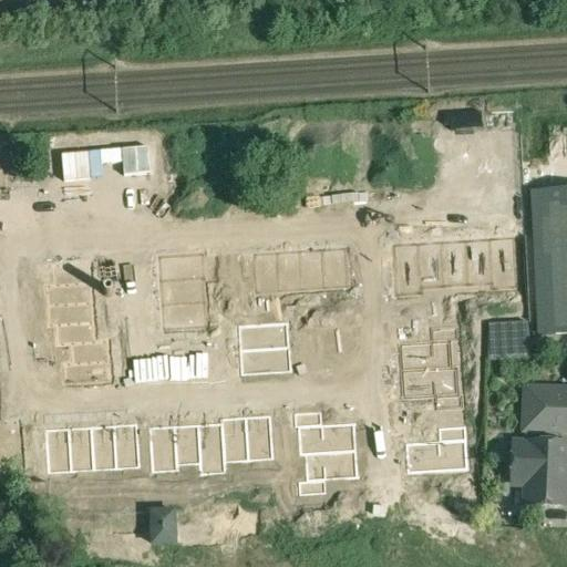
[(515,239),(490,240),(493,280),(517,279),(515,239)]
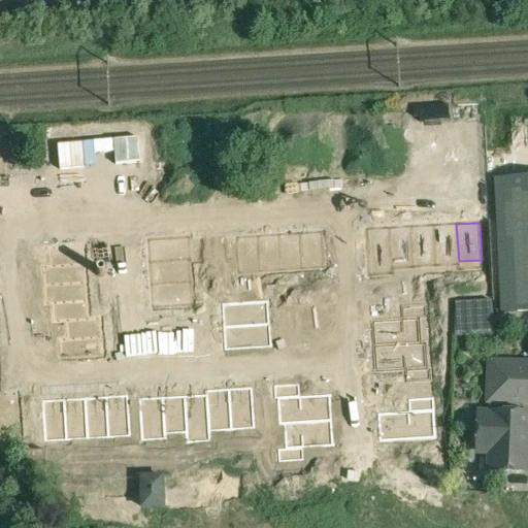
[(456,224),(434,225),(436,262),(459,261),(456,224)]
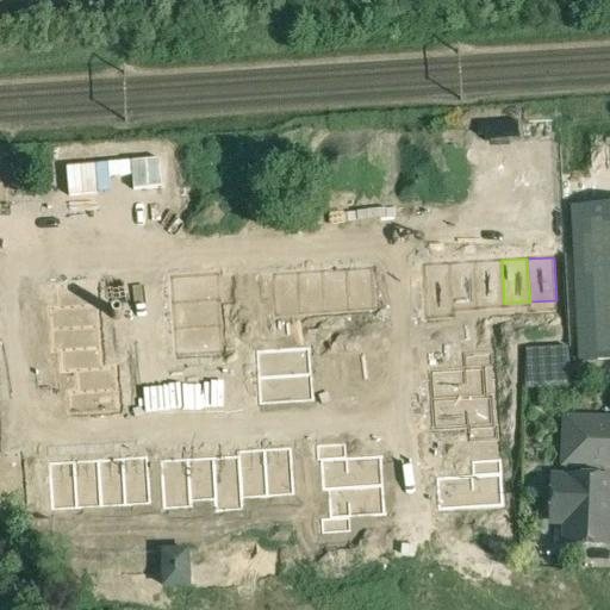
[(502,260),(475,261),(479,305),(504,303),(502,260)]
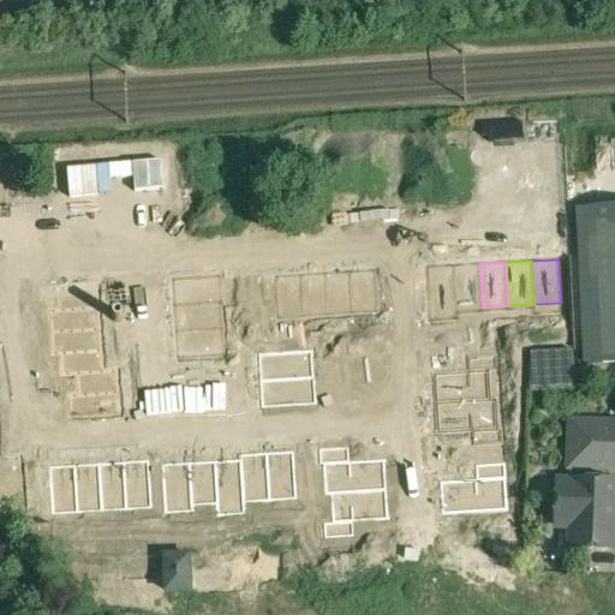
[(479,263),(454,266),(457,309),(483,308),(479,263)]
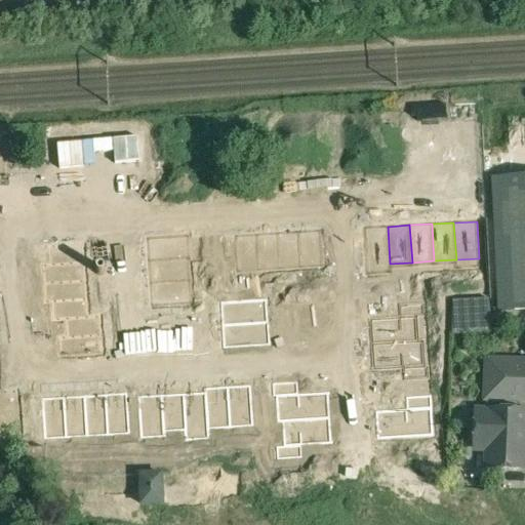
[(388,227),(364,228),(366,265),(390,264),(388,227)]
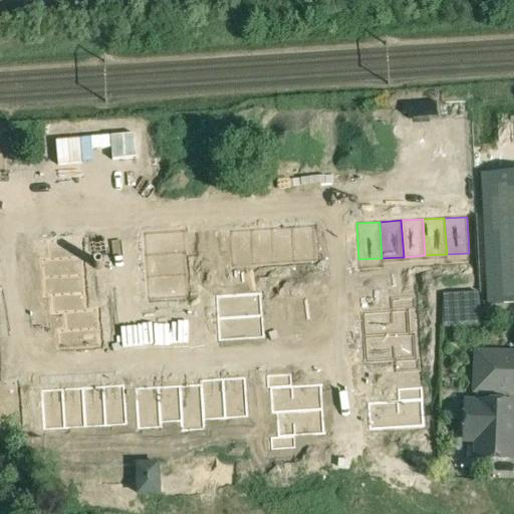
[(314,226),(293,227),(295,263),(316,262),(314,226)]
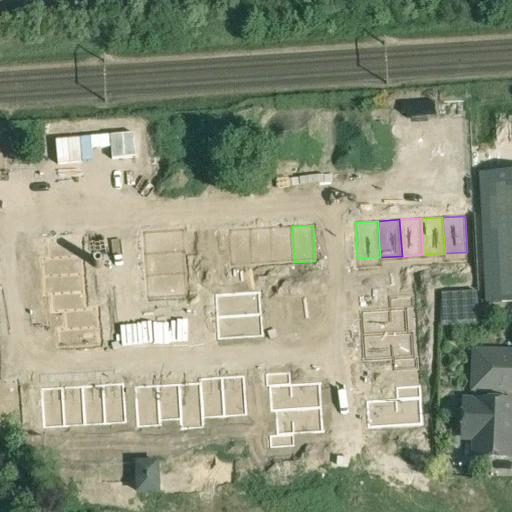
[(292,226),(271,227),(273,263),(294,262),(292,226)]
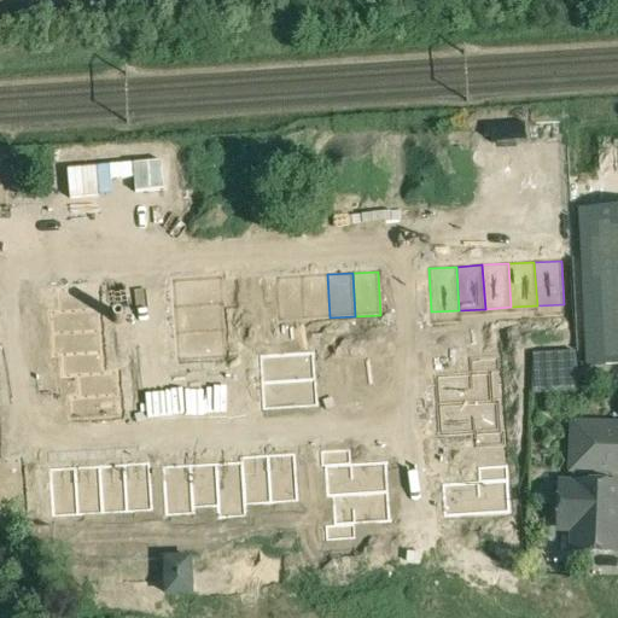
[(327,274),(303,275),(305,320),(330,318),(327,274)]
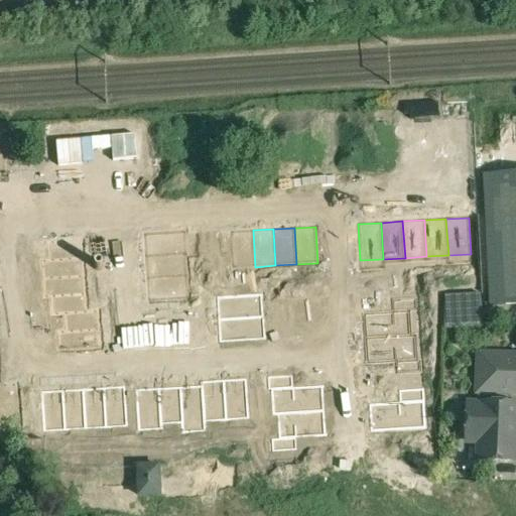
[(253,230),(231,232),(233,268),(255,267),(253,230)]
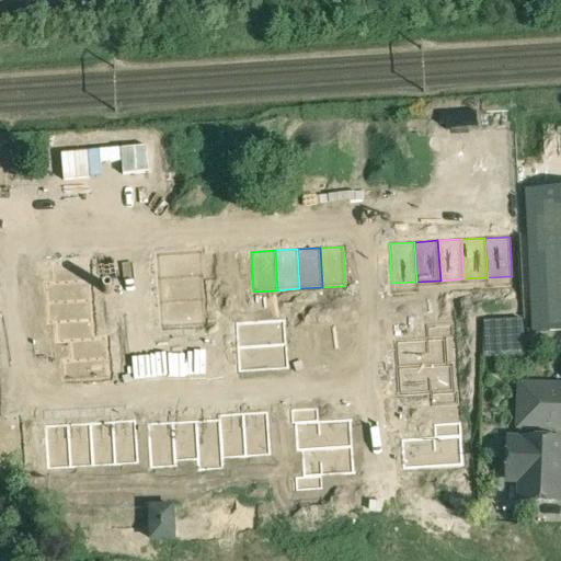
[(202,252),(158,254),(159,279),(203,277),(203,278),(204,278),(202,252)]
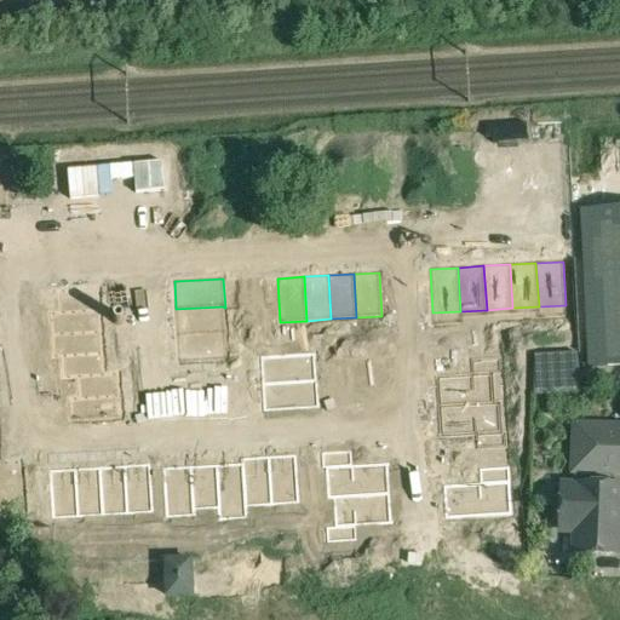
[(59,313),(51,314),(52,336),(102,333),(99,288),(58,291),(59,313)]
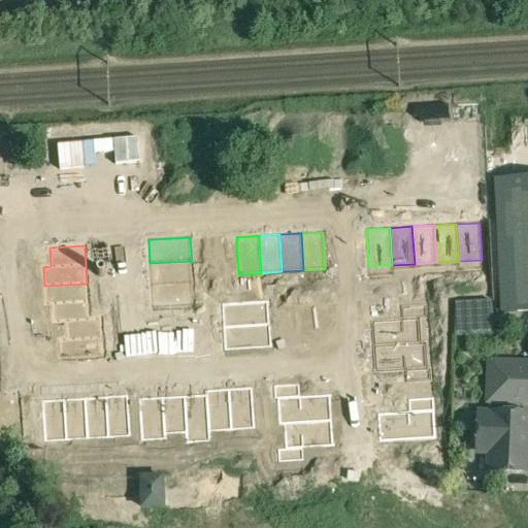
[(225,259),(225,250),(212,251),(212,259),(225,259)]
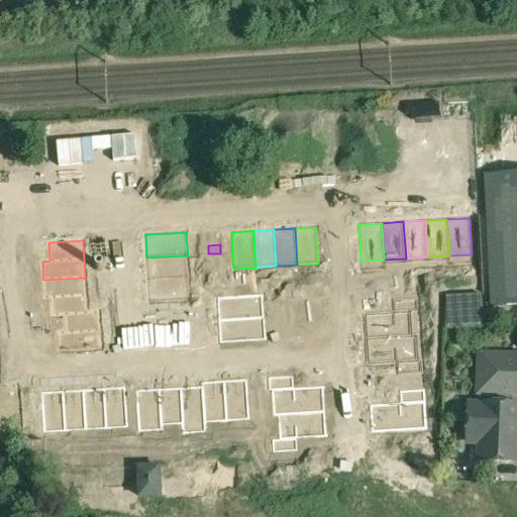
[(187,255),(146,257),(147,280),(188,277),(187,256),(187,255)]
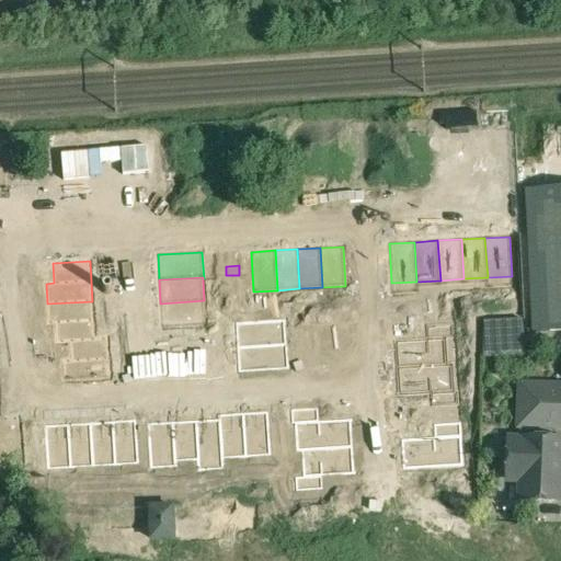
[(241,298),(240,289),(227,290),(228,299),(241,298)]
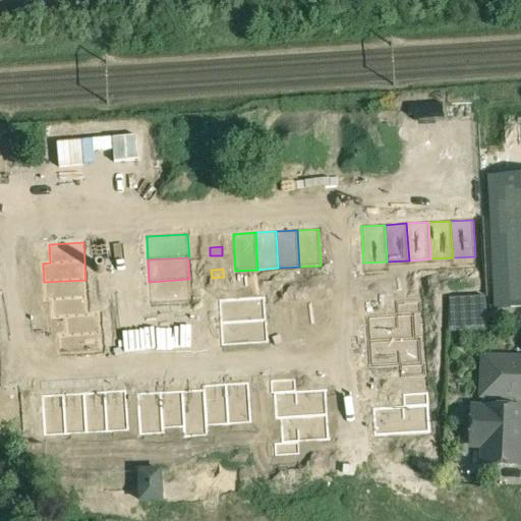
[(35,283),(34,271),(25,271),(26,283),(35,283)]
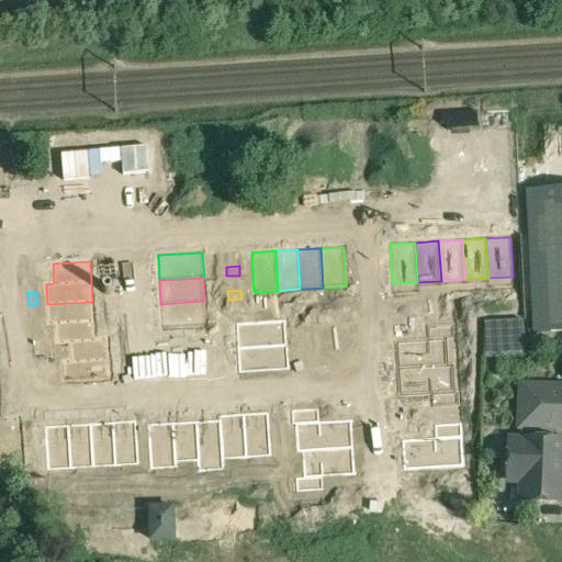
[(333,311),(332,298),(323,299),(324,312),(333,311)]
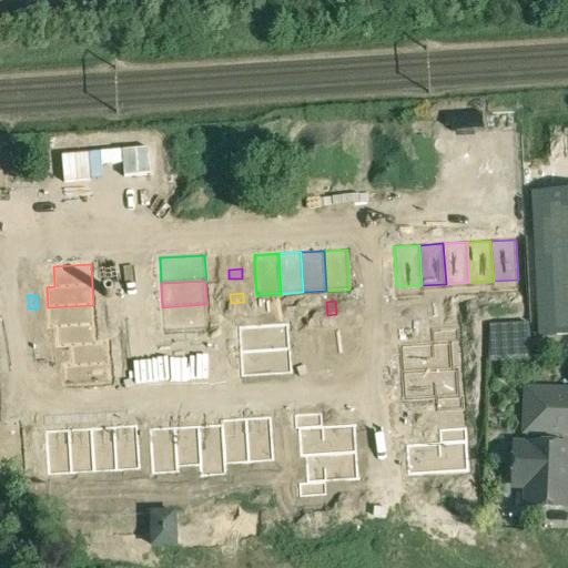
[(244,311),(244,302),(231,303),(231,311),(244,311)]
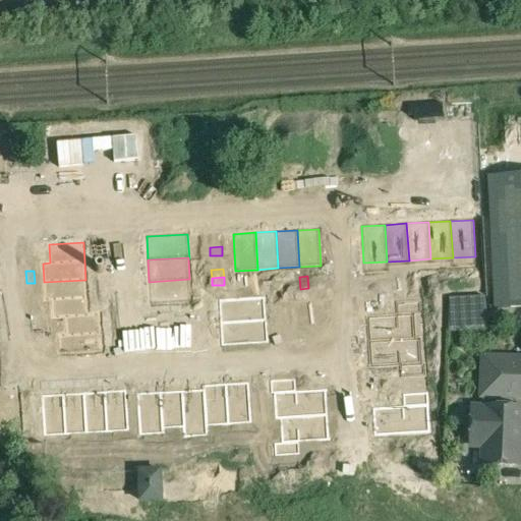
[(300,289),(299,277),(291,277),(292,289),(300,289)]
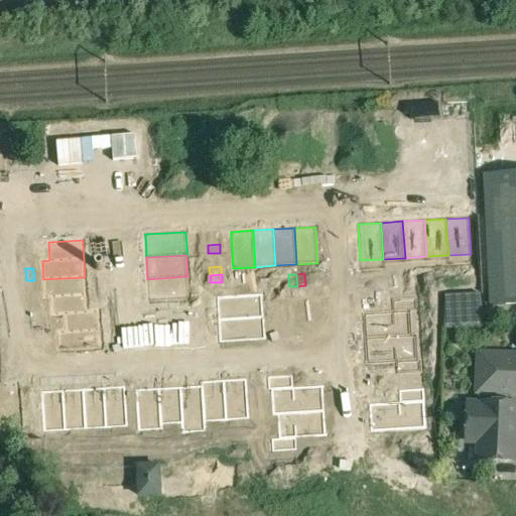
[(187,276),(147,279),(149,301),(188,299),(187,276)]
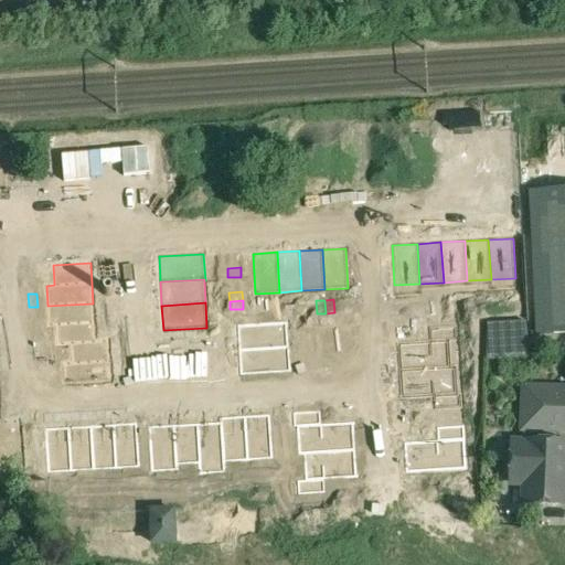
[(93,304),(48,306),(49,326),(56,326),(57,344),(57,345),(71,344),(71,343),(95,342),(95,340),(93,304)]
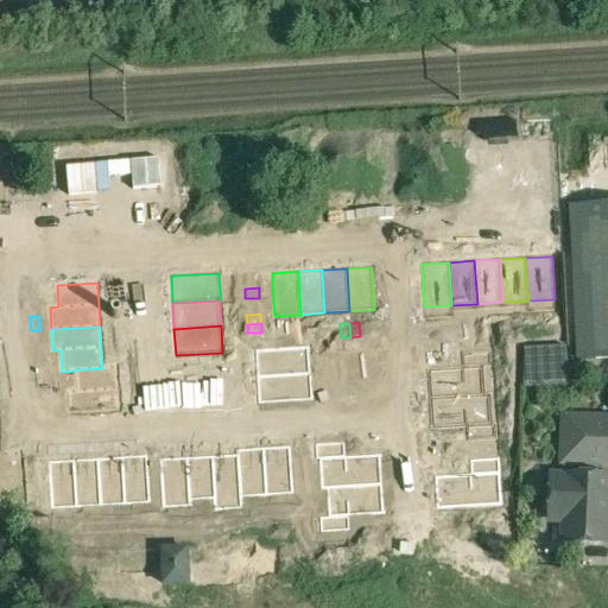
[(505,342),(505,328),(495,329),(495,343),(505,342)]
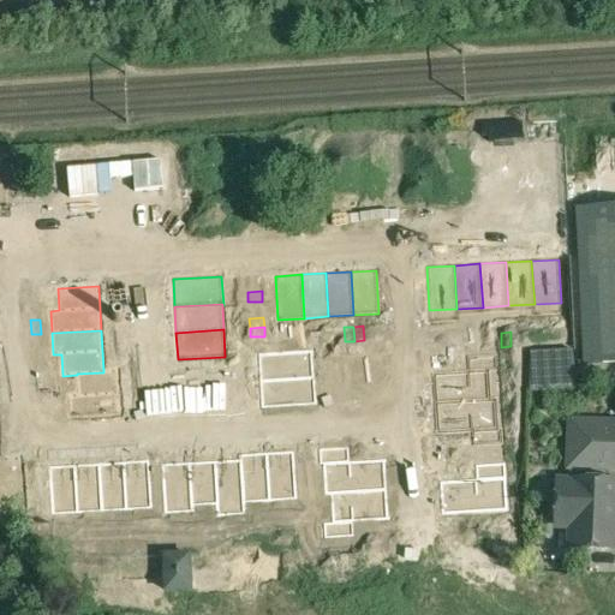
[(41,348),(41,334),(31,334),(31,348),(41,348)]
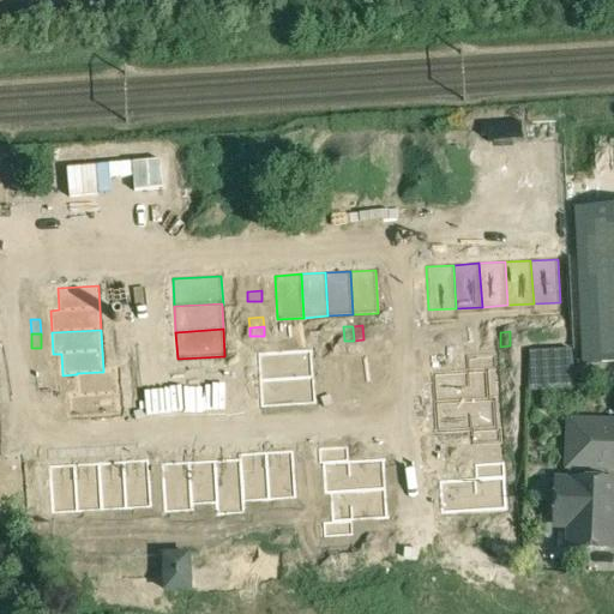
[(458,349),(457,335),(449,335),(449,350),(458,349)]
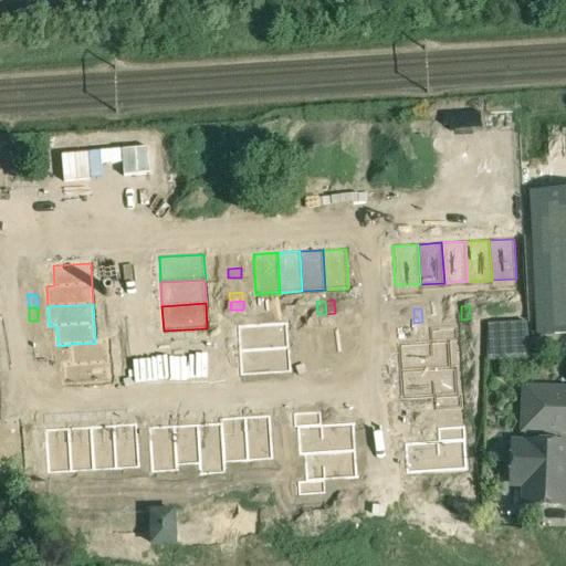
[(431,322),(430,308),(421,308),(422,322),(431,322)]
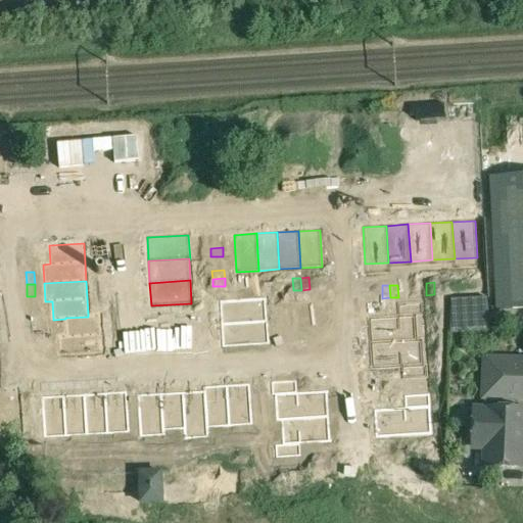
[(260,299),(259,286),(251,287),(252,299),(260,299)]
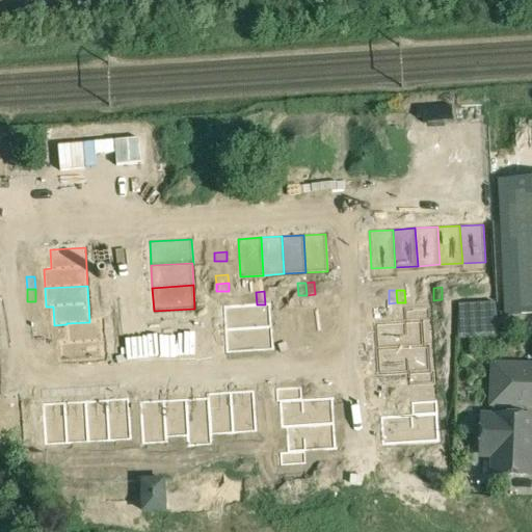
[(272,303),(272,291),(264,291),(265,304),(272,303)]
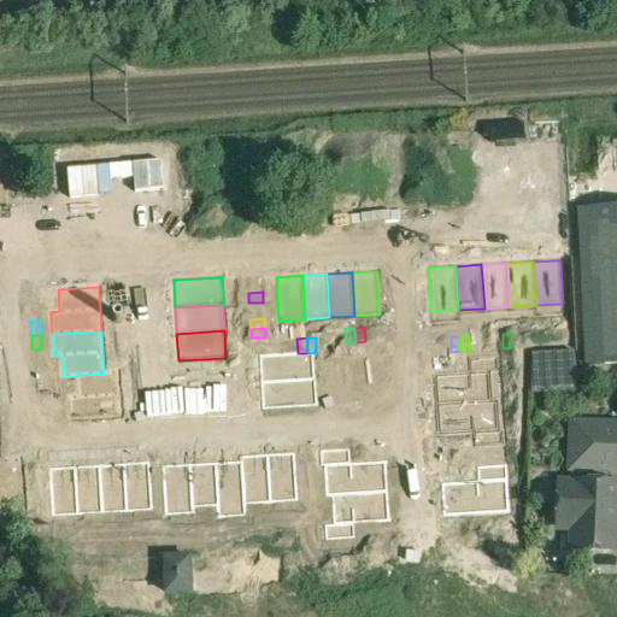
[(579,352),(577,338),(568,338),(569,352),(579,352)]
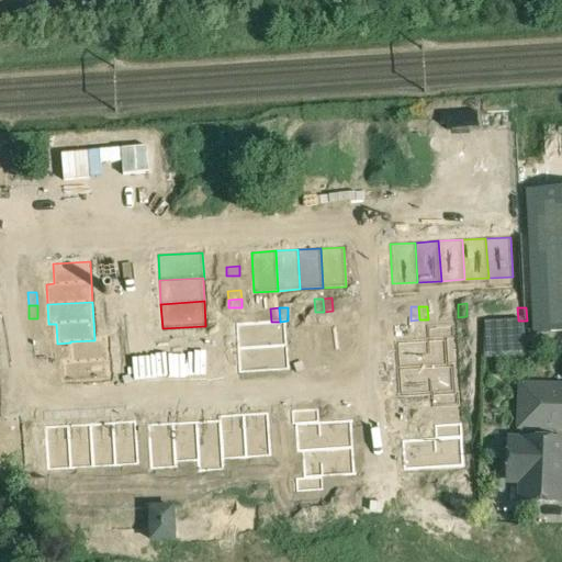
[(491,323),(491,314),(478,314),(478,323),(484,323),(486,323),(491,323)]
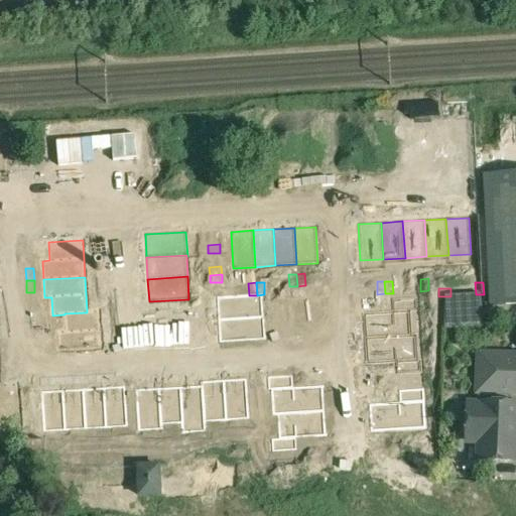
[(444,296),(443,331),(484,329),(480,294),(446,296),(444,296)]
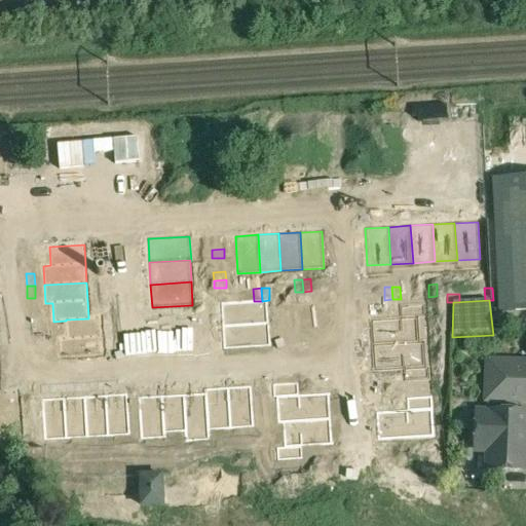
[(221,303),(222,327),(259,324),(259,325),(263,325),(262,301),(254,301),(221,303)]
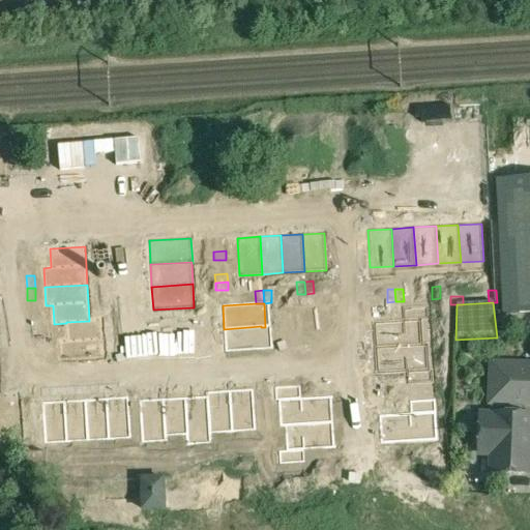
[(404,320),(373,322),(375,348),(418,346),(416,320),(429,319),(428,306),(403,307),(404,320)]
